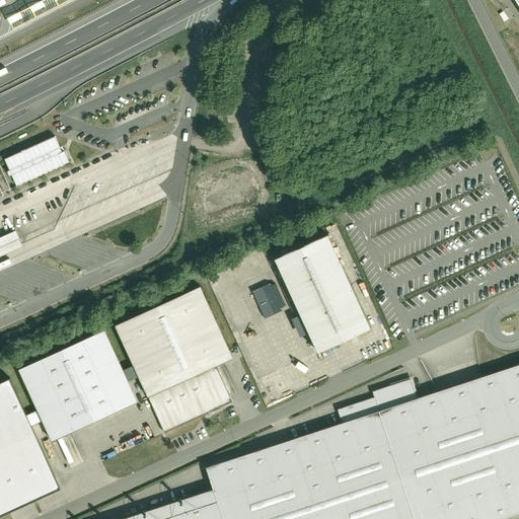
[(275,144),(256,141),(254,152),(273,155),(275,144)]
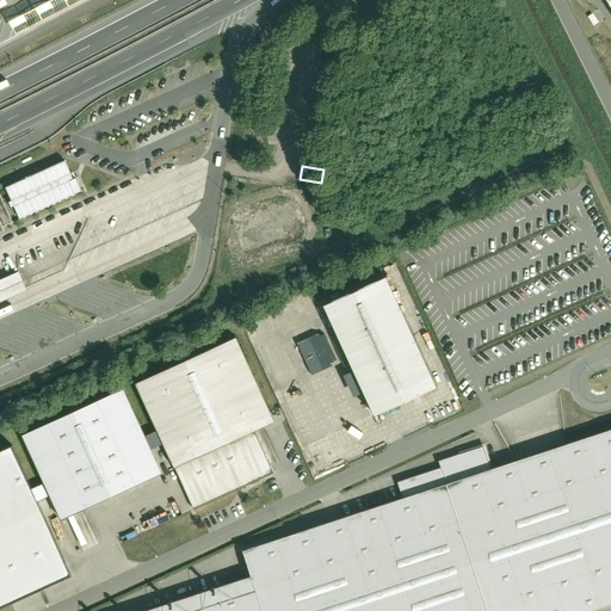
[(51,167),(6,189),(12,202),(10,203),(12,208),(14,207),(20,220),(61,201),(56,189),(63,186),(60,179),(59,180),(51,167)]
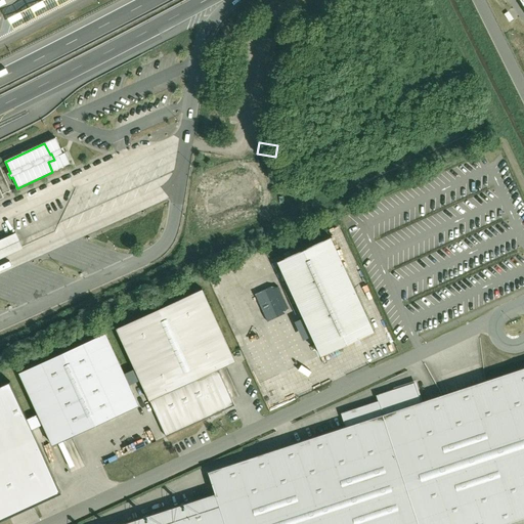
[(2,195),(11,192),(0,167),(0,201),(3,200),(2,195)]
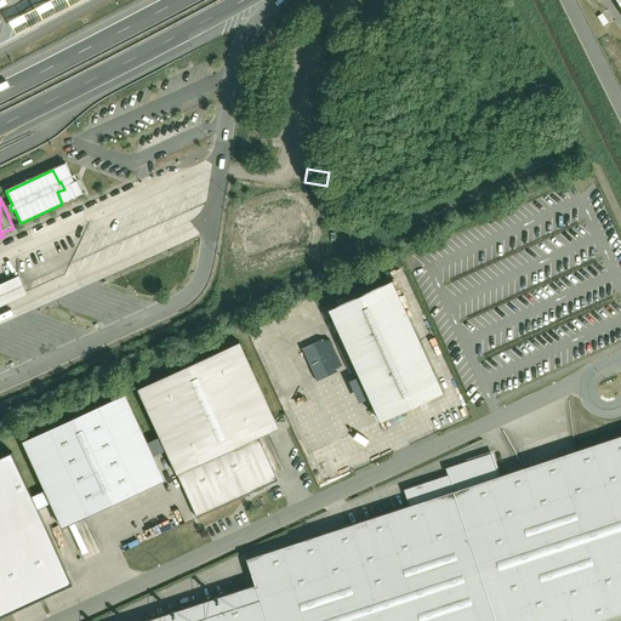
[(0,285),(0,308),(27,296),(18,278),(0,285)]
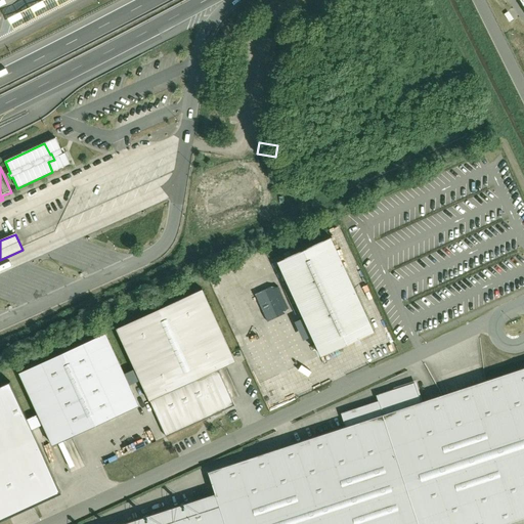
[(373,332),(330,236),(274,261),(318,356),(373,332)]
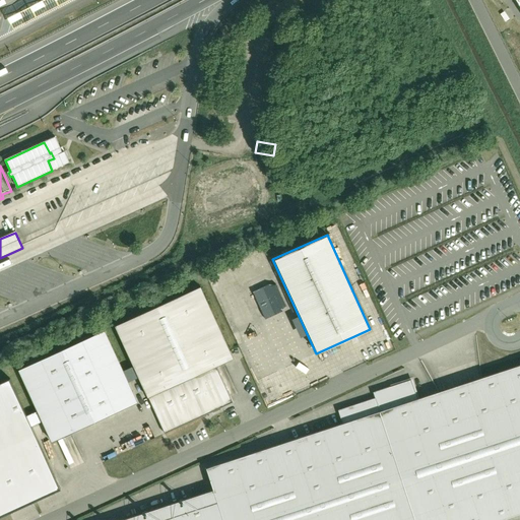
[(232,359),(199,287),(114,326),(133,367),(138,378),(146,398),(215,367),(232,359)]
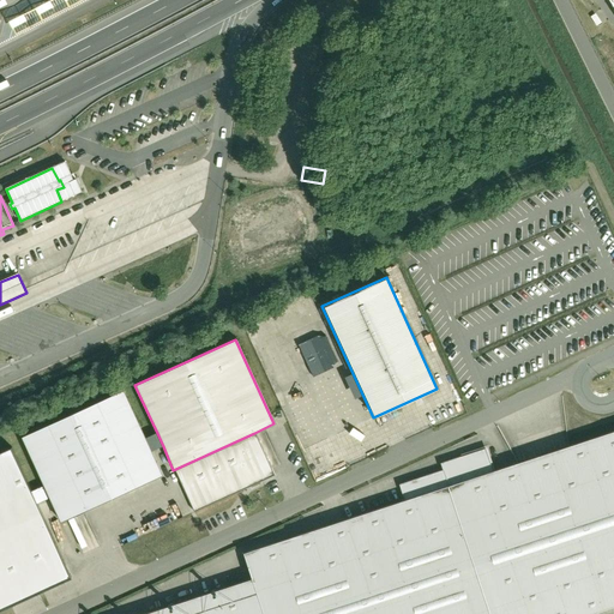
[(124,395),(24,440),(44,487),(50,500),(62,524),(162,479),(150,452),(144,439),(124,395)]
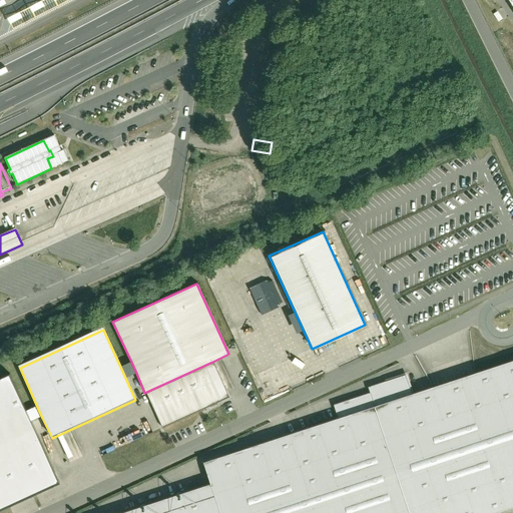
[(339,418),(203,463),(209,483),(219,512),(503,512),(512,510),(512,360),(415,393),(377,406),(339,418)]
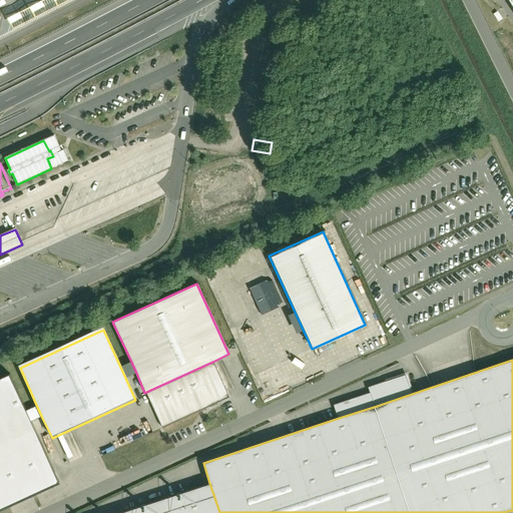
[(131,362),(120,367),(125,378),(136,373),(131,362)]
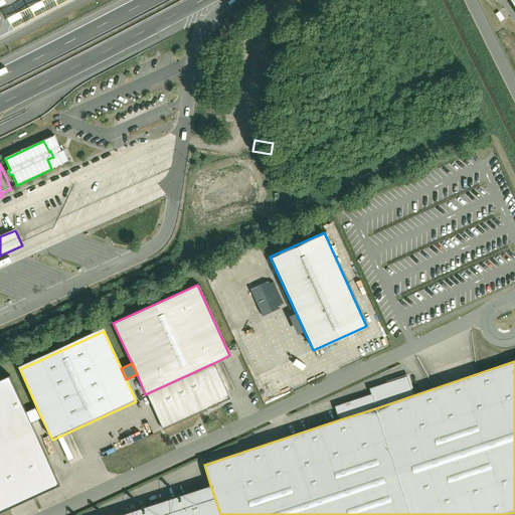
[(145,394),(162,430),(230,399),(213,363),(145,394)]
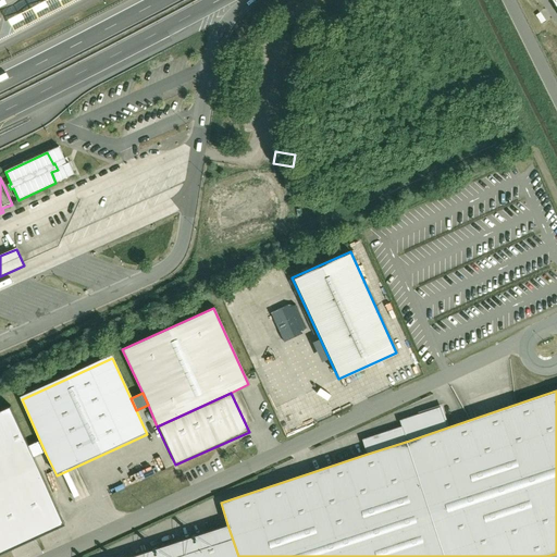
[(405,426),(409,441),(450,426),(444,407),(403,421),(405,426)]
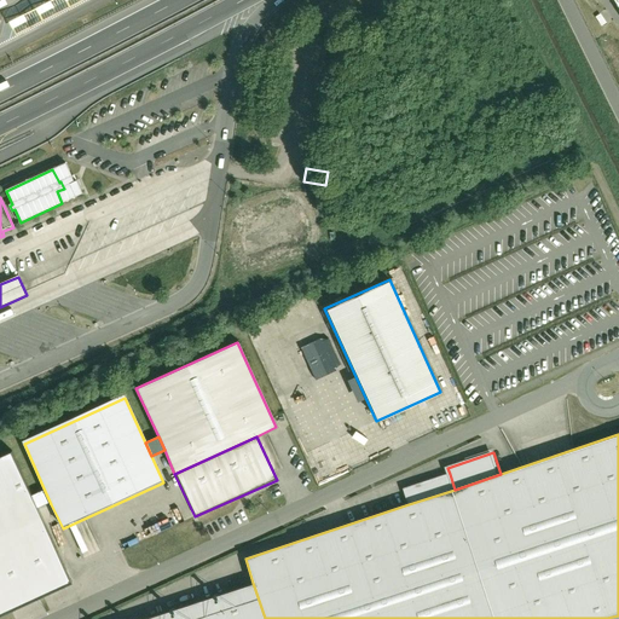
[(12,457),(0,462),(0,617),(70,586),(36,512),(30,498),(12,457)]
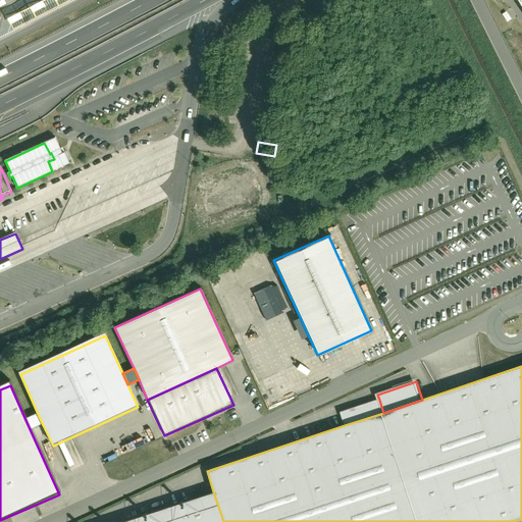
[(341,413),(345,425),(383,413),(379,400),(341,413)]
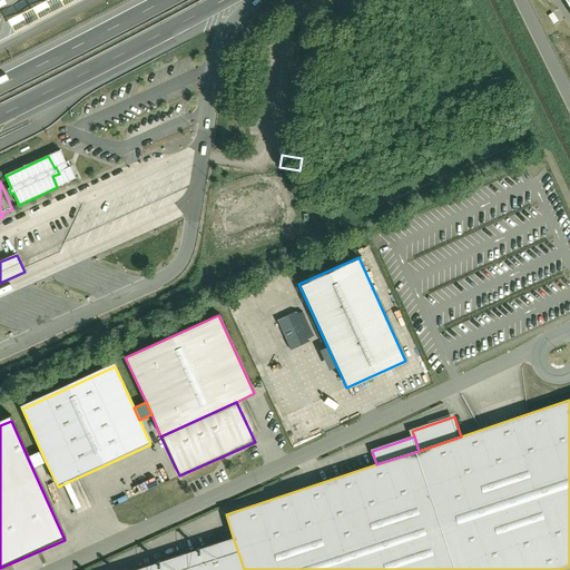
[(47,464),(41,452),(28,459),(33,471),(47,464)]
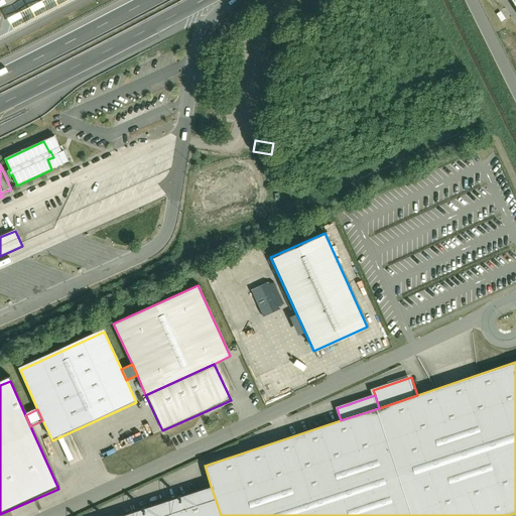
[(221,515),(211,486),(119,515),(221,515)]
